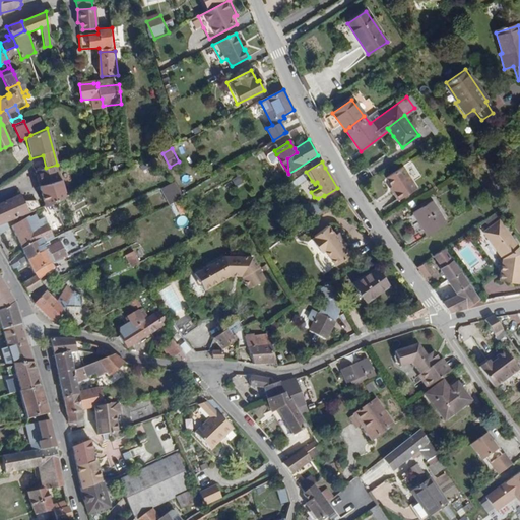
[(40,185),(61,180),(57,165),(46,168),(36,171),(40,185)]
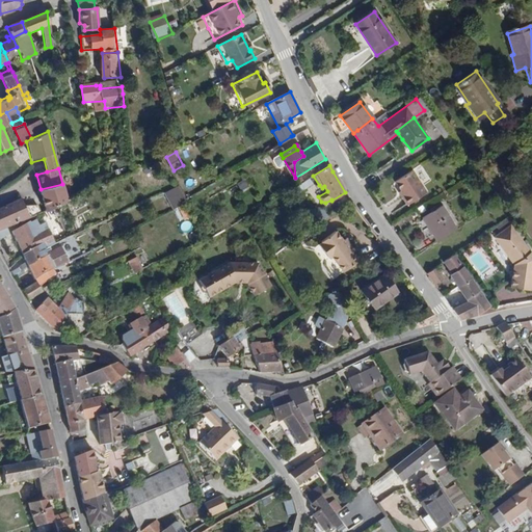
[(394,180),(400,189),(403,194),(401,196),(406,203),(425,190),(409,168),(394,180)]
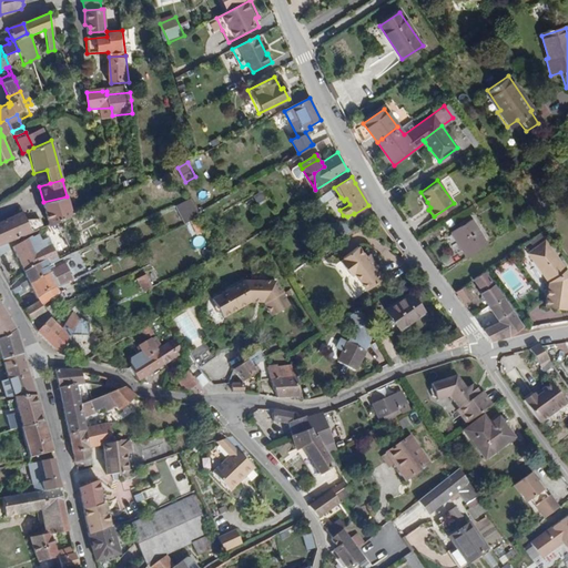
[(328,191),(317,198),(318,199),(320,199),(322,203),(333,198),(328,191)]
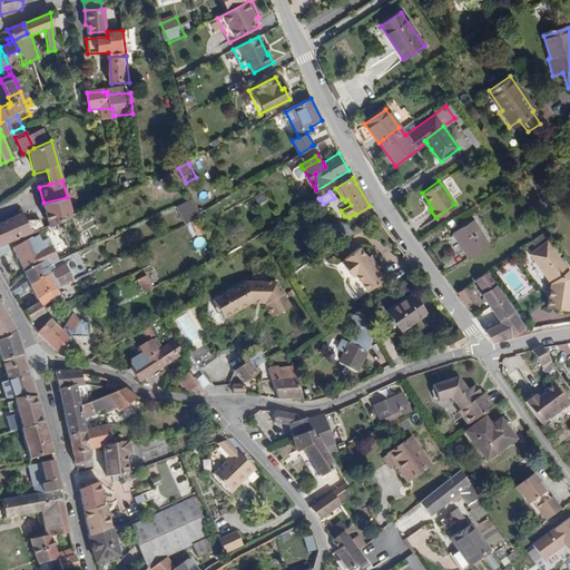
[(52,222),(71,213),(67,197),(43,203),(45,205),(52,222)]
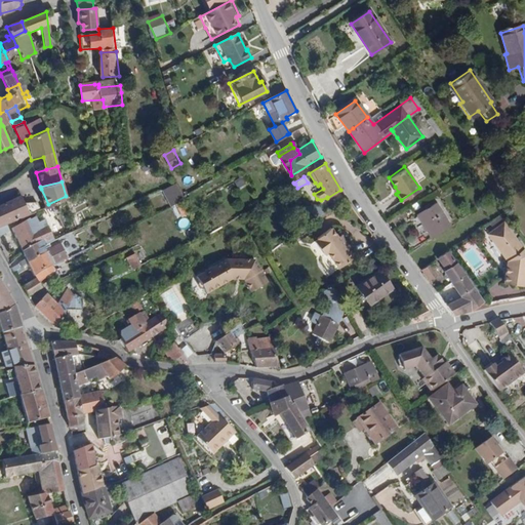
[(184,200),(175,183),(160,191),(169,207),(184,200)]
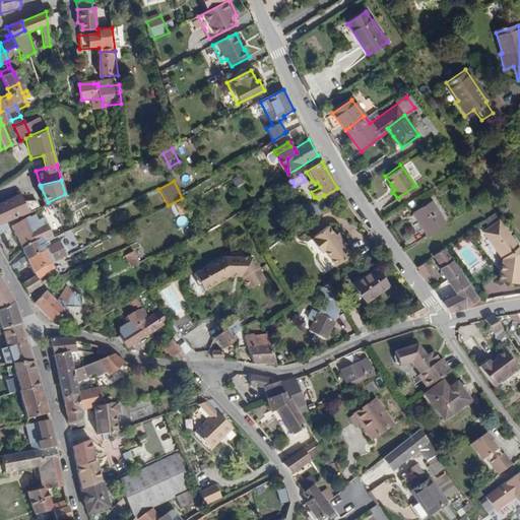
[(36,208),(43,204),(40,198),(29,203),(24,194),(0,204),(0,224),(6,222),(29,211),(36,208)]
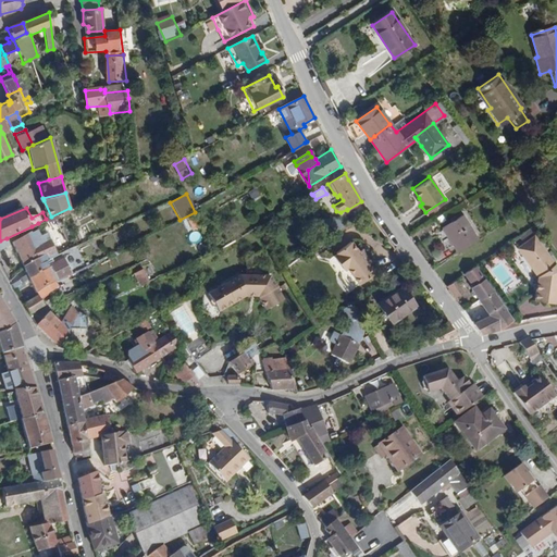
[(459,250),(478,236),(461,212),(442,226),(459,250)]
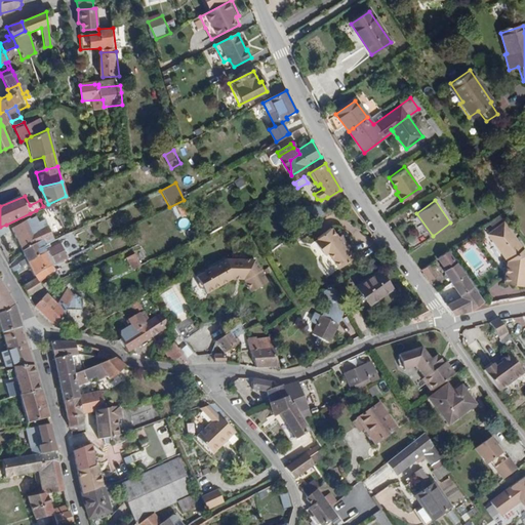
[(314,221),(325,213),(321,206),(309,214),(314,221)]
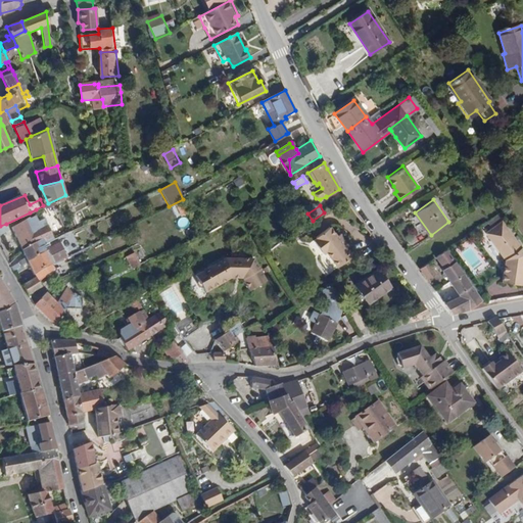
[(12,226),(24,252),(41,244),(35,231),(29,218),(12,226)]
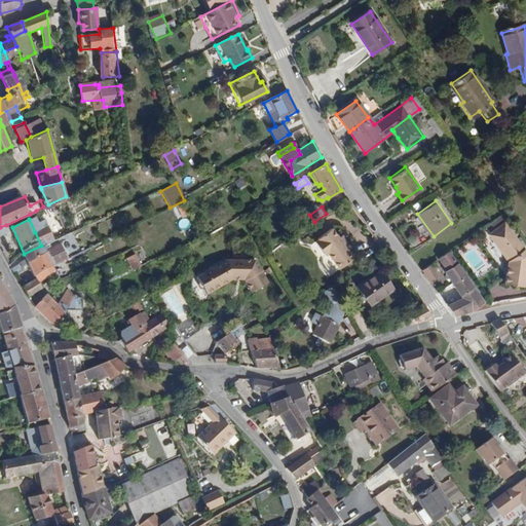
[(525,253),(502,221),(486,232),(506,260),(511,266),(512,272),(506,272),(506,283),(525,285),(525,266),(525,265),(525,257),(525,256),(525,253)]
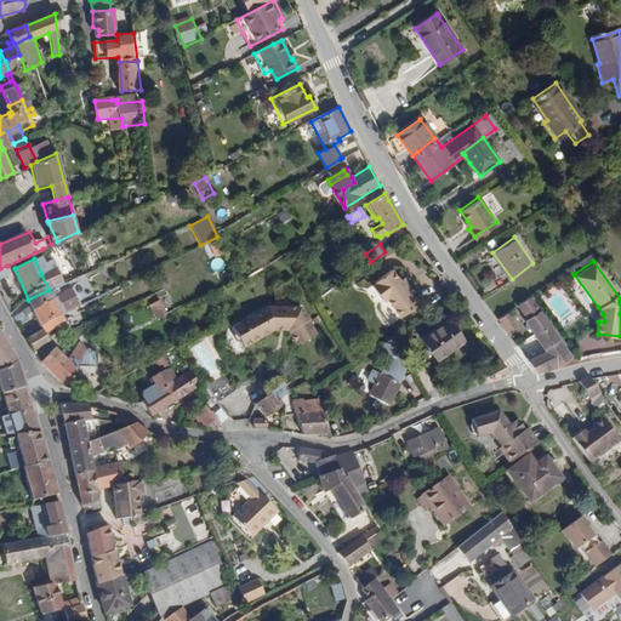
[(7,266),(0,268),(0,278),(11,273),(7,266)]
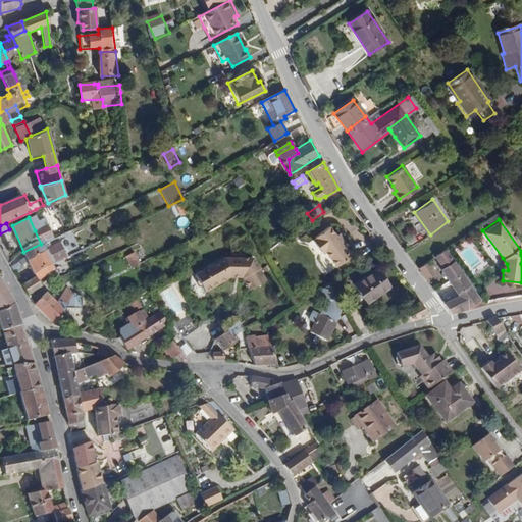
[(340,240),(336,236),(330,226),(316,236),(316,237),(313,240),(322,253),(325,251),(336,266),(351,257),(346,249),(349,247),(343,238),(340,240)]
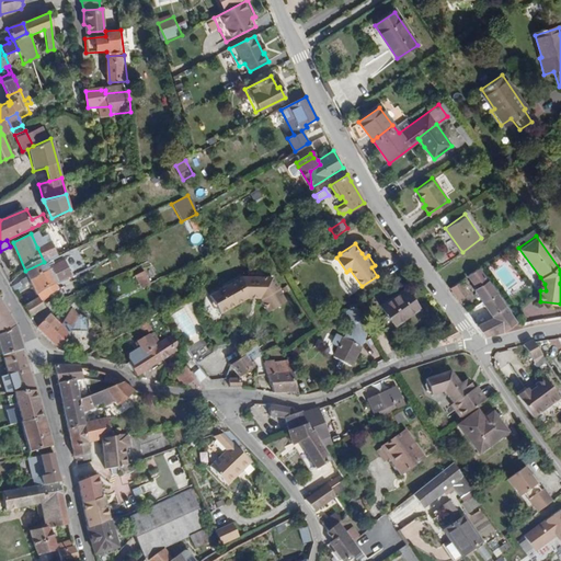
[(75,267),(86,264),(80,248),(69,251),(75,267)]
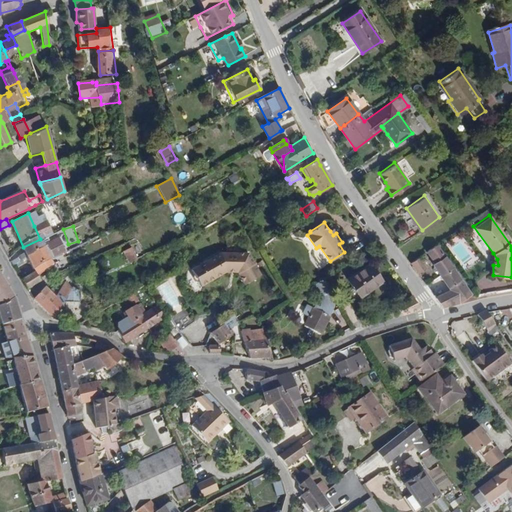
[(20,260),(22,264),(29,261),(46,253),(40,239),(23,247),(27,256),(20,260)]
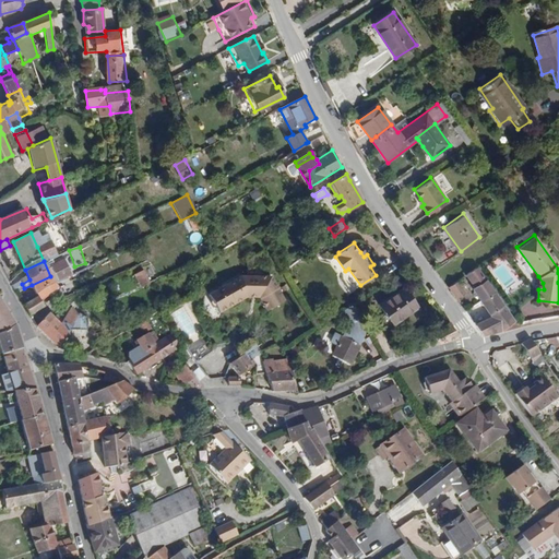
[(498,287),(480,263),(465,275),(474,286),(471,289),(479,301),(498,287)]
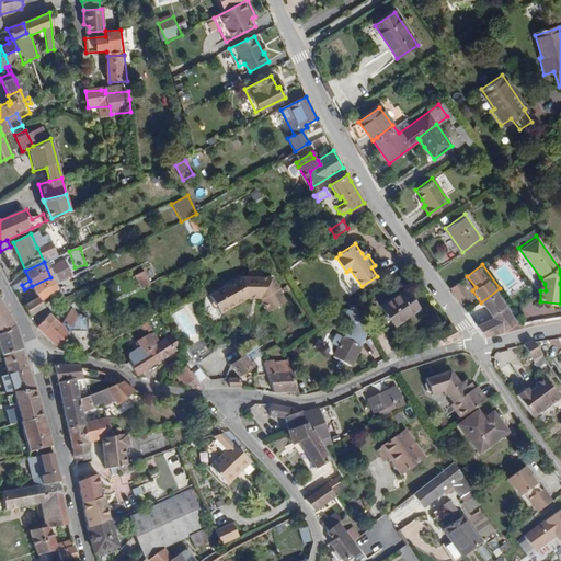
[(144,289),(155,284),(148,271),(137,276),(144,289)]
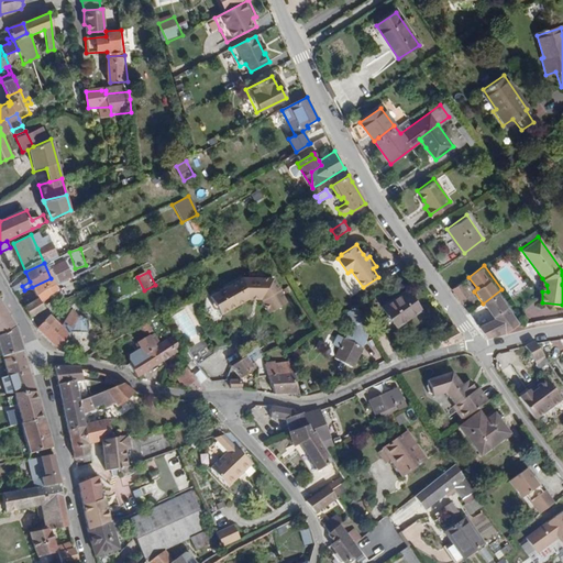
[(35,294),(54,286),(51,278),(32,287),(35,294)]
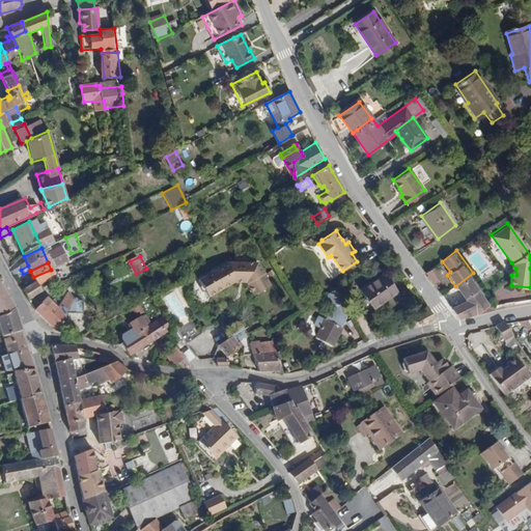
[(247,275),(259,267),(257,263),(230,262),(199,280),(202,284),(201,289),(203,292),(207,294),(210,297),(235,283),(236,283),(239,281),(241,280),(243,278),(247,275)]
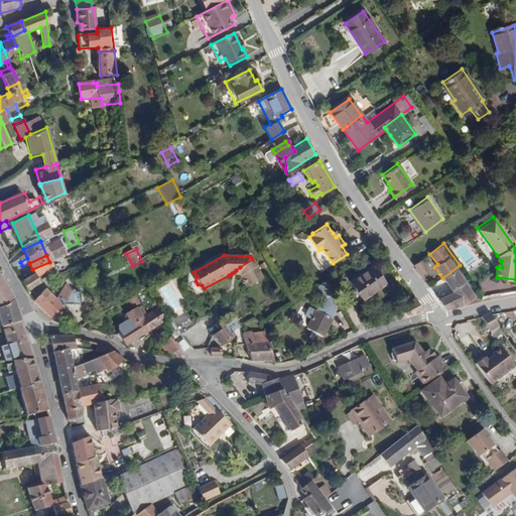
[(262,278),(252,259),(240,267),(247,286),(262,278)]
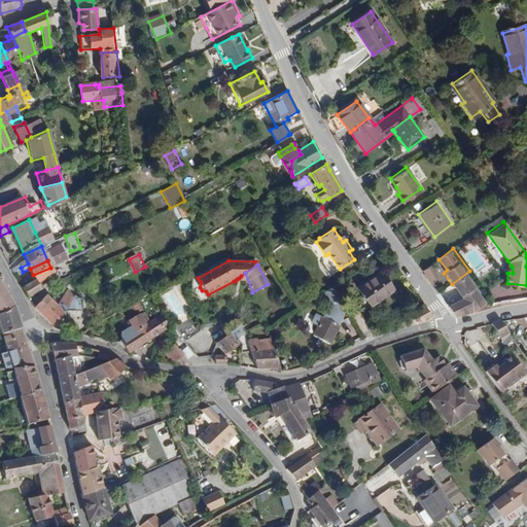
[(430,266),(422,272),(429,282),(437,277),(430,266)]
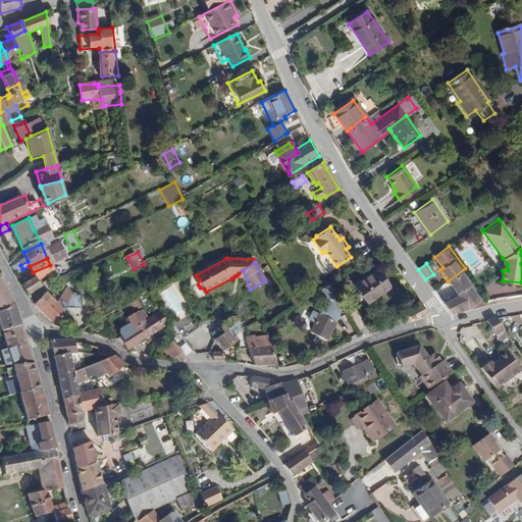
[(450,313),(468,310),(480,300),(465,280),(471,276),(465,268),(448,281),(457,294),(442,304),(450,313)]
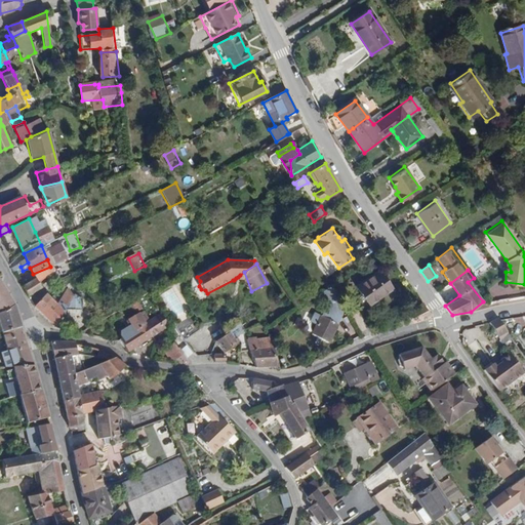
[(392,287),(380,271),(356,286),(366,304),(392,287)]
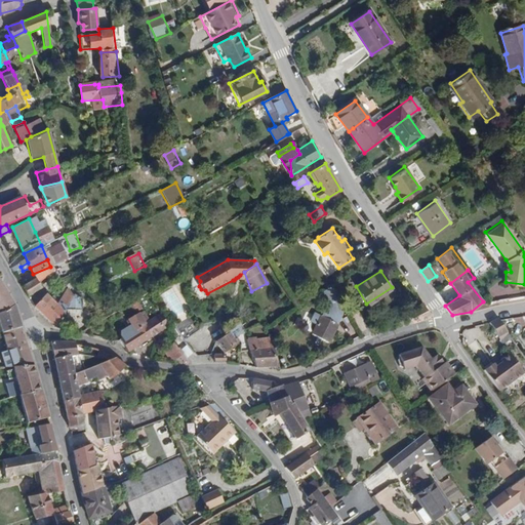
[(251,291),(244,272),(240,275),(238,277),(240,277),(240,279),(241,279),(241,280),(243,280),(250,292),(251,291)]
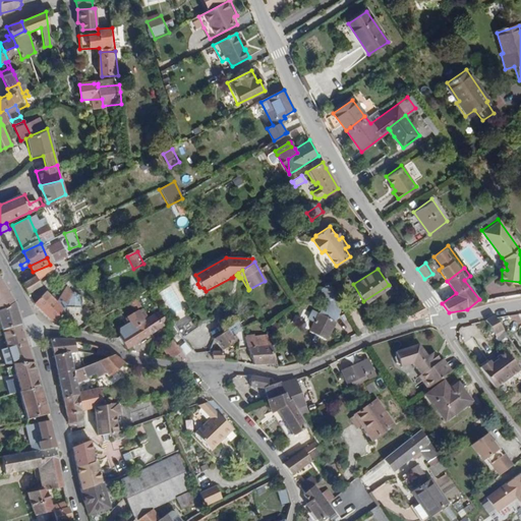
[(37,277),(21,285),(27,295),(42,287),(37,277)]
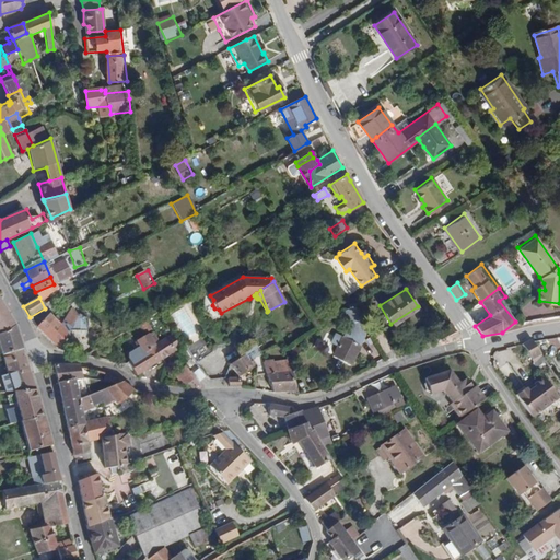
[(0,302),(0,330),(13,325),(9,317),(0,302)]
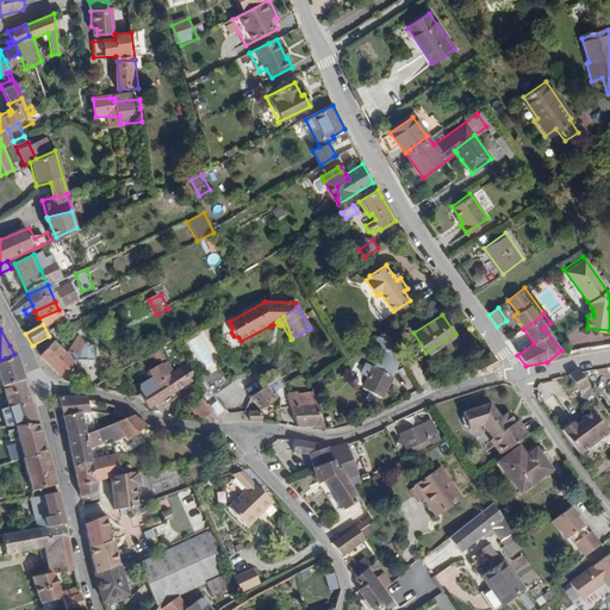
[(388,343),(384,334),(373,341),(375,346),(381,342),(384,346),(388,343)]
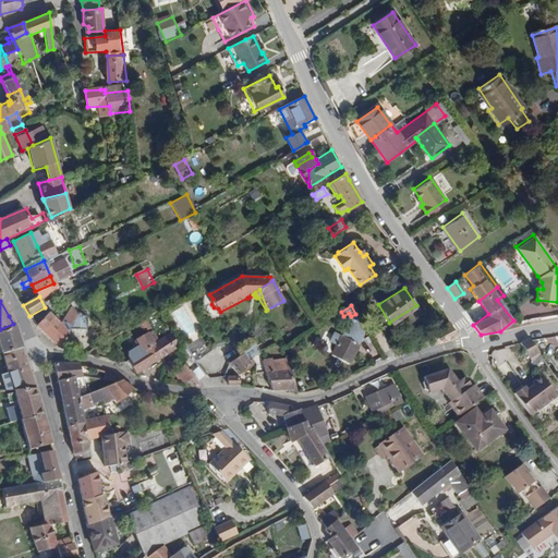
[(472,305),(463,311),(466,315),(475,310),(472,305)]
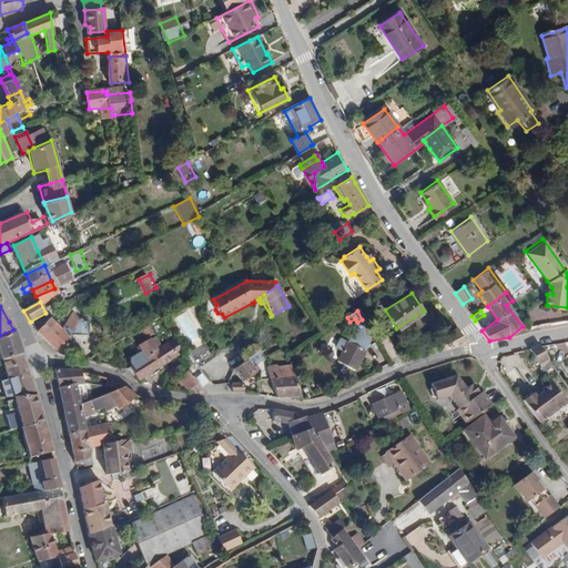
[(73,321),(70,315),(57,328),(53,331),(48,326),(41,321),(37,333),(59,354),(63,355),(67,348),(61,345),(67,335),(73,321)]
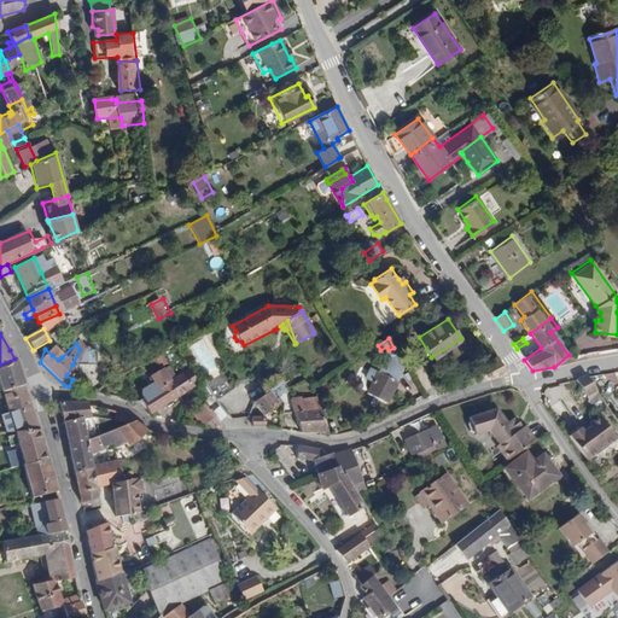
[(92,351),(80,349),(73,365),(92,365),(92,351)]
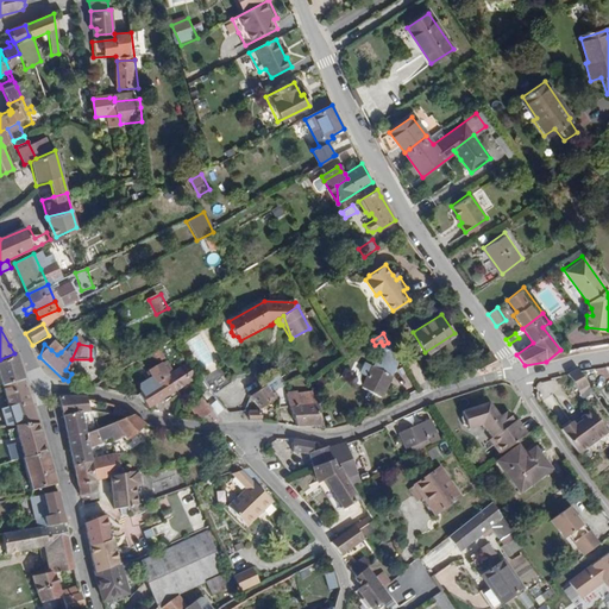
[(366,376),(360,387),(378,397),(394,370),(395,369),(387,355),(383,350),(372,365),(372,366),(366,376)]
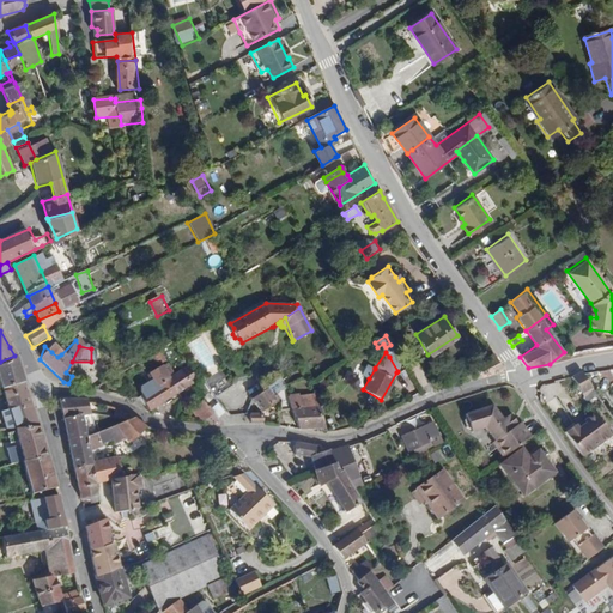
[(396,353),(389,357),(398,371),(401,364),(396,353)]
